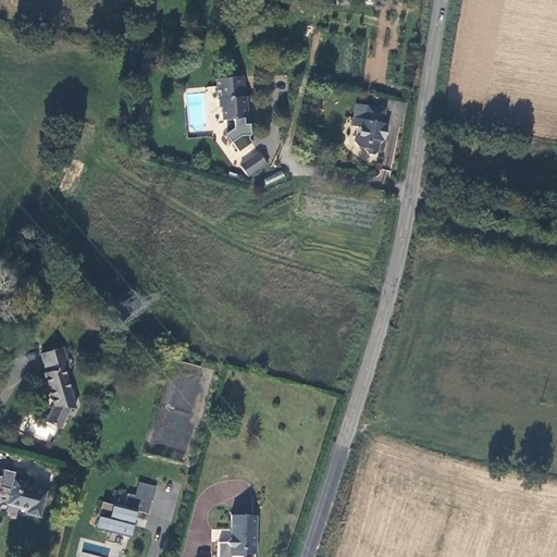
[(243,163),(236,153),(249,145),(247,140),(246,106),(244,106),(243,77),(218,77),(218,99),(219,98),(220,107),(221,108),(222,121),(223,121),(224,132),(225,133),(223,134),(234,150),(224,157),(232,168),(237,169),(244,177),(263,164),(257,155),(243,163)]
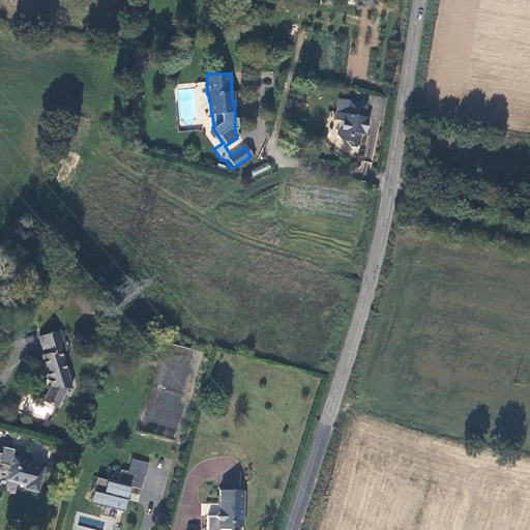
[(359,145),(361,137),(362,130),(366,131),(369,121),(363,120),(365,106),(350,104),(347,115),(337,114),(335,122),(340,123),(337,139),(342,143),(348,144),(350,149),(355,150),(359,145)]
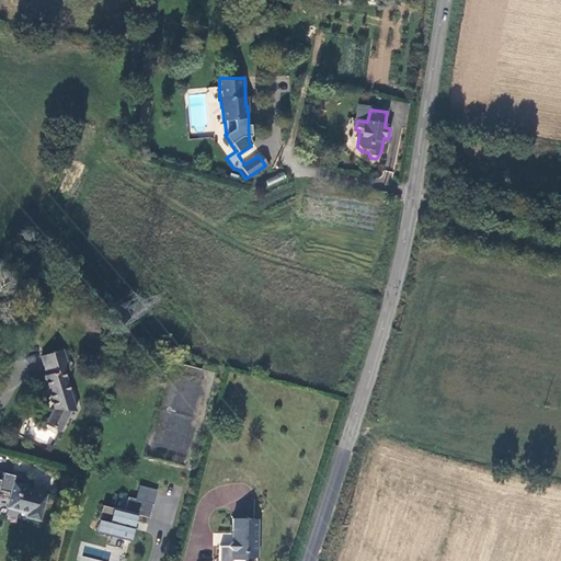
[(270,189),(287,179),(284,171),(265,181),(270,189)]
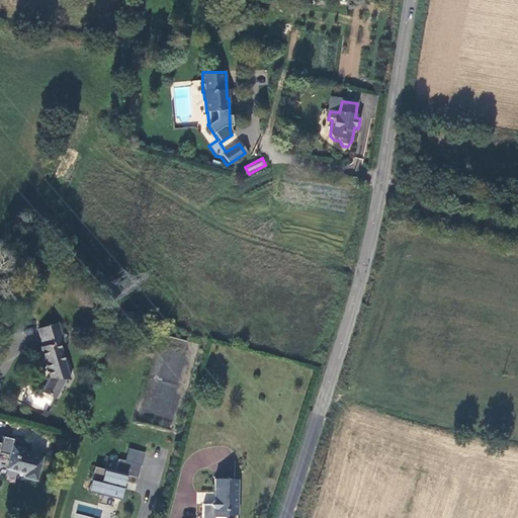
[(59,321),(38,327),(46,347),(41,348),(51,374),(42,390),(58,397),(68,379),(71,379),(68,370),(71,367),(69,358),(65,358),(60,342),(65,340),(59,321)]
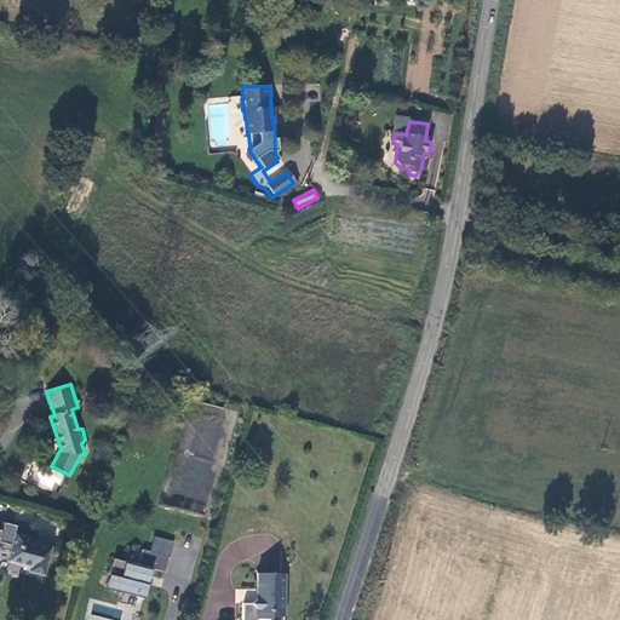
[(46,577),(52,547),(28,541),(29,534),(16,532),(9,561),(29,568),(29,572),(46,577)]
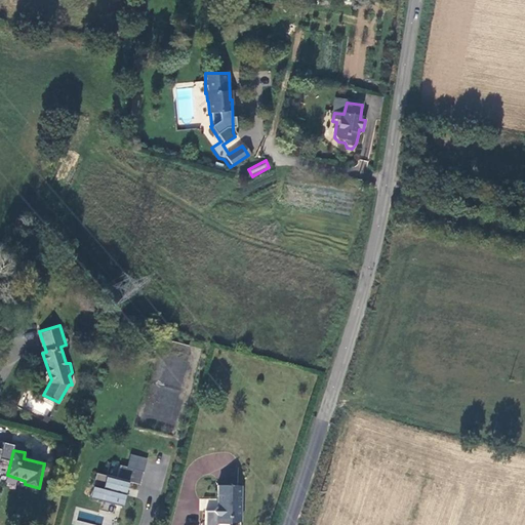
[(93,499),(123,508),(130,484),(142,487),(145,473),(122,467),(119,481),(96,476),(93,488),(96,490),(93,499)]
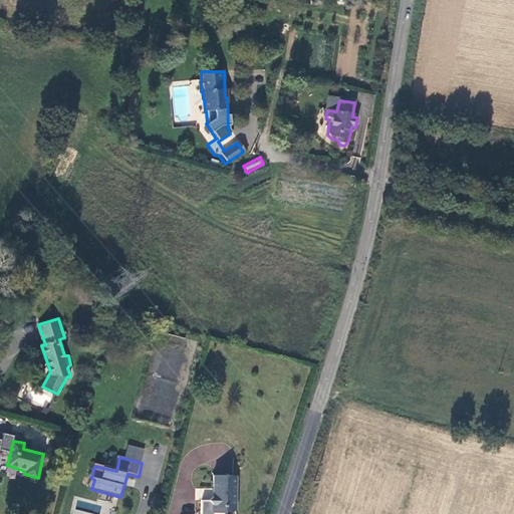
[(225,513),(235,513),(237,478),(214,478),(214,498),(209,503),(203,503),(202,513),(225,513)]
